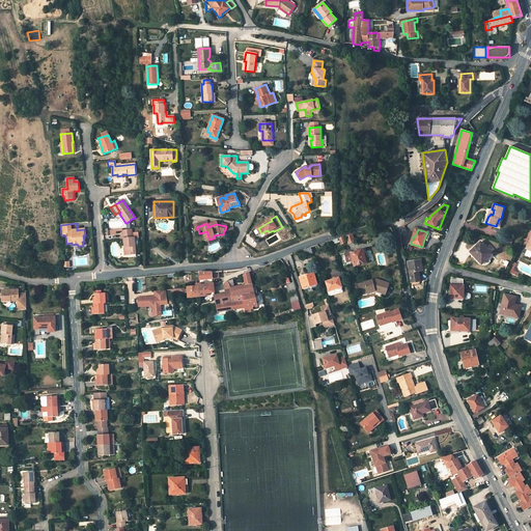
[(206,231),(203,232),(207,244),(216,241),(215,238),(210,240),(206,231)]
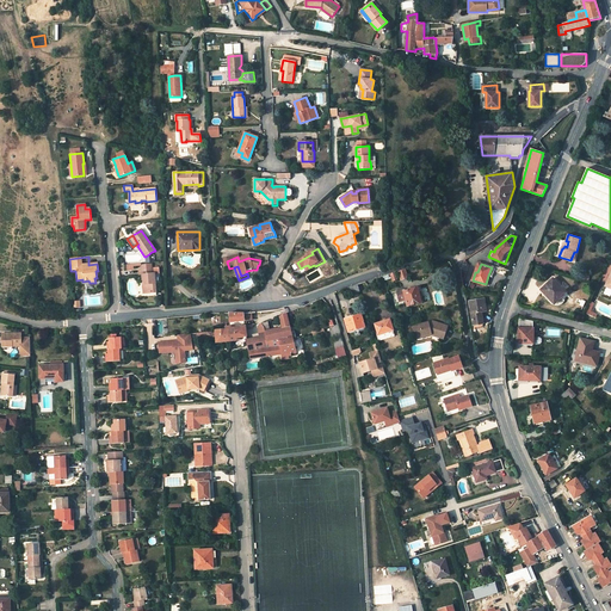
[(144,282),(146,294),(156,294),(154,275),(154,269),(140,271),(140,276),(143,276),(143,282),(144,282)]
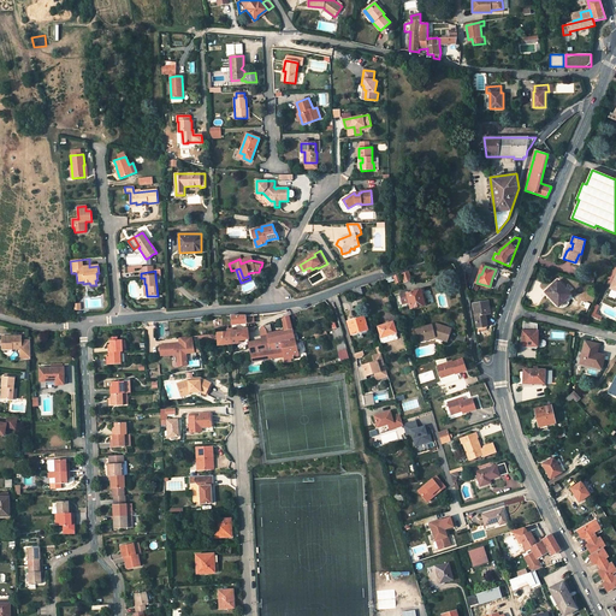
[(401,273),(404,282),(412,280),(409,272),(401,273)]
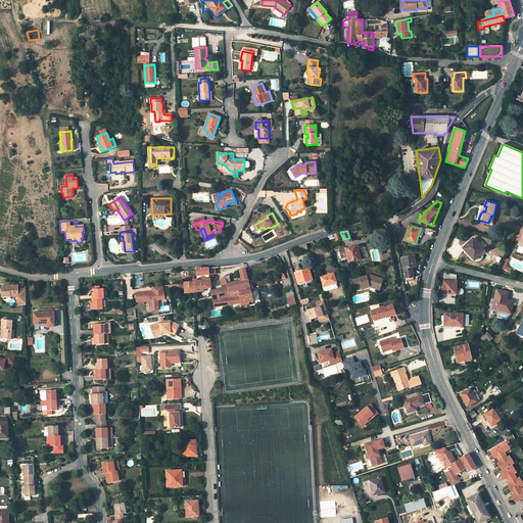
[(483,252),(485,250),(473,238),(462,248),(473,260),(475,262),(476,262),(478,262),(480,262),(481,260),(482,259),(483,257),(484,256),(483,254),(483,252)]
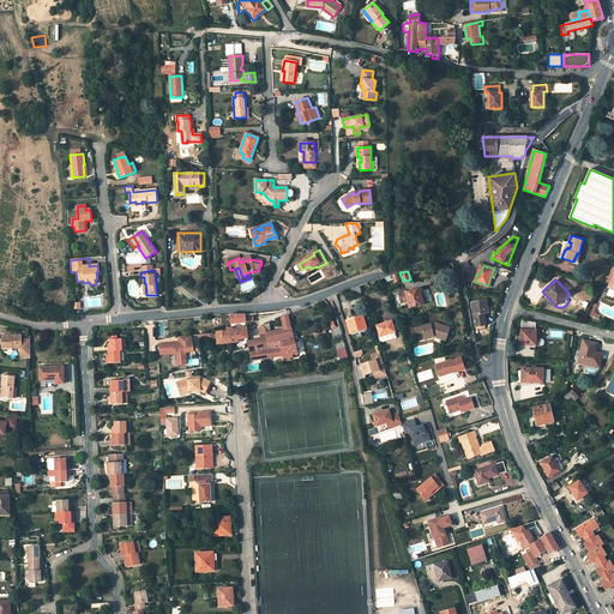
[(420,289),(405,293),(409,307),(425,304),(423,298),(422,298),(421,294),(420,289)]
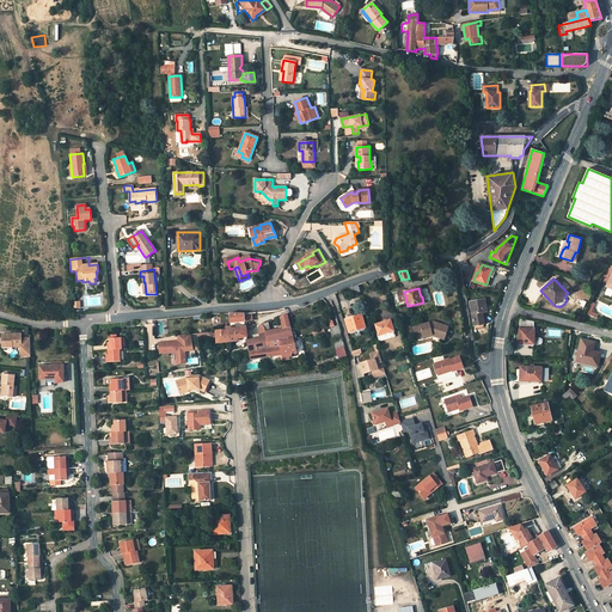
[(488,313),(485,299),(471,301),(475,325),(483,324),(482,314),(488,313)]
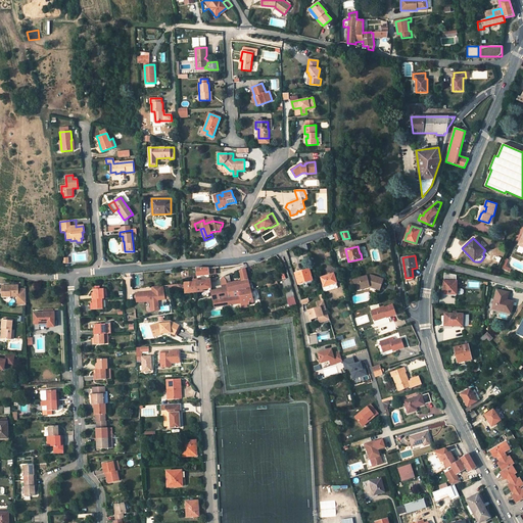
[(509,260),(506,258),(502,269),(510,273),(511,270),(508,268),(507,264),(509,260)]
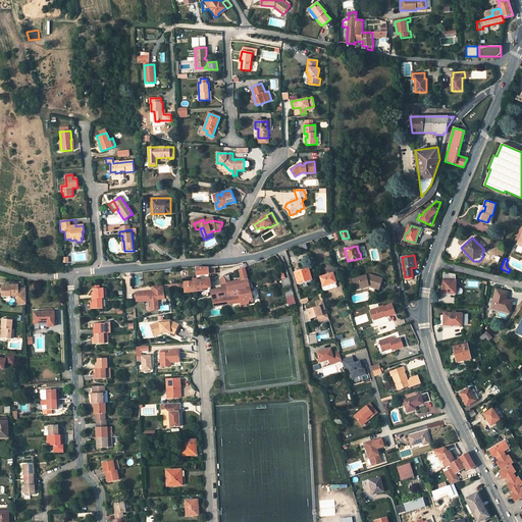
[(197,275),(209,274),(215,273),(215,266),(204,268),(196,267),(196,268),(197,275)]
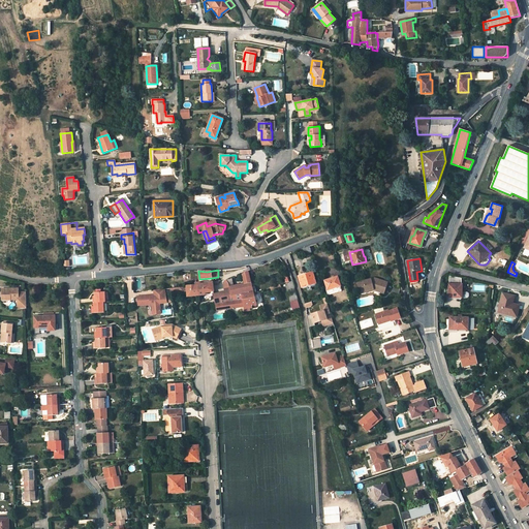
[(243,274),(245,283),(234,286),(232,278),(227,280),(230,296),(242,293),(253,290),(251,284),(248,271),(243,274)]
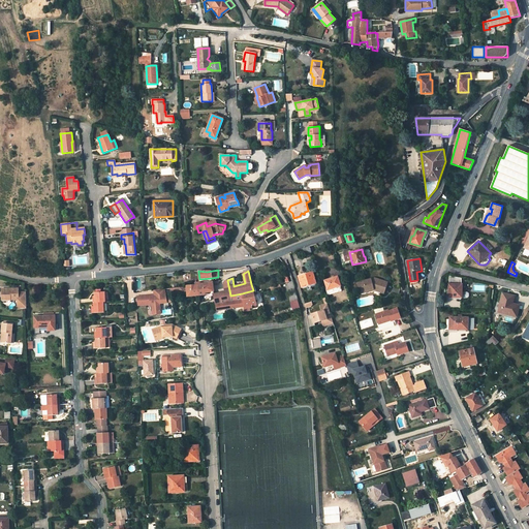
[(312,272),(299,276),(302,287),(316,283),(312,272)]
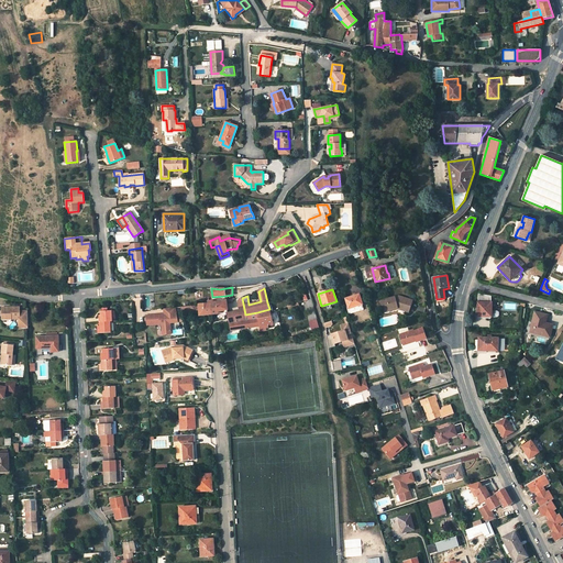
[(492,302),(492,296),(478,294),(478,302),(492,302)]
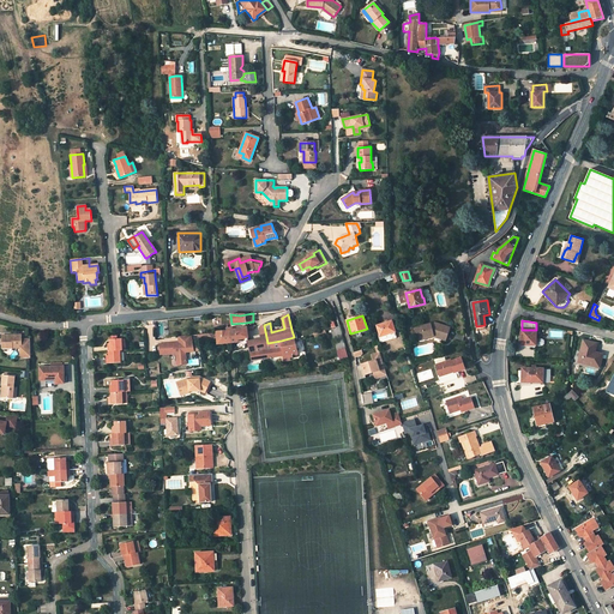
[(396,332),(392,321),(377,326),(380,337),(379,337),(380,343),(392,339),(391,333),(395,332),(396,332)]
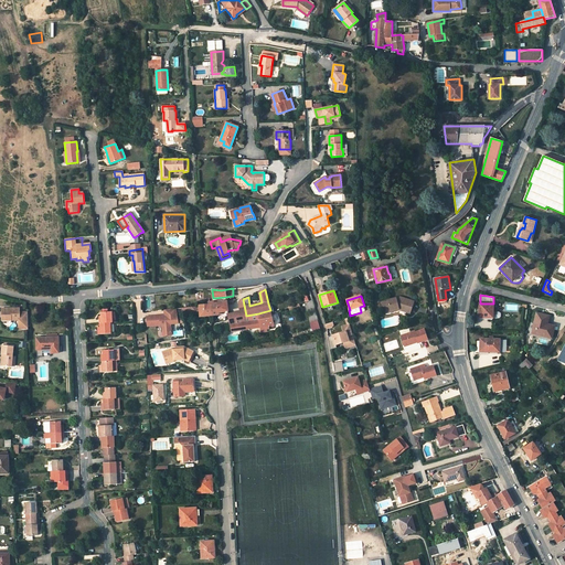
[(387,301),(383,302),(385,312),(390,311),(391,311),(400,309),(411,312),(414,302),(400,297),(387,300),(387,301)]
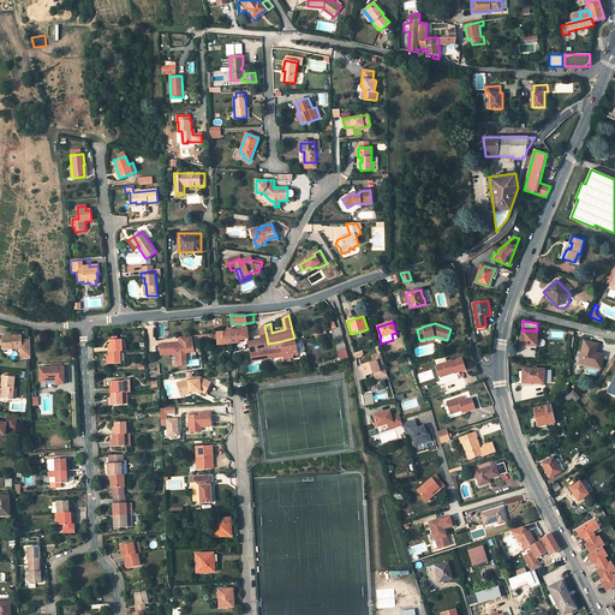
[(262,339),(249,341),(249,347),(250,353),(252,362),(284,357),(284,356),(281,341),(268,344),(264,326),(263,326),(261,328),(261,335),(262,339)]
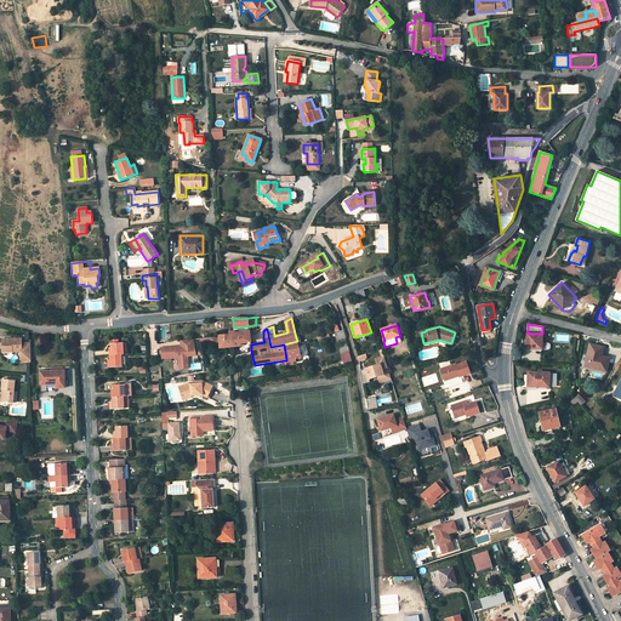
[(229,335),(220,336),(215,337),(205,339),(205,343),(220,342),(221,348),(234,347),(233,336),(234,336),(235,334),(235,332),(233,331),(229,332),(229,335)]
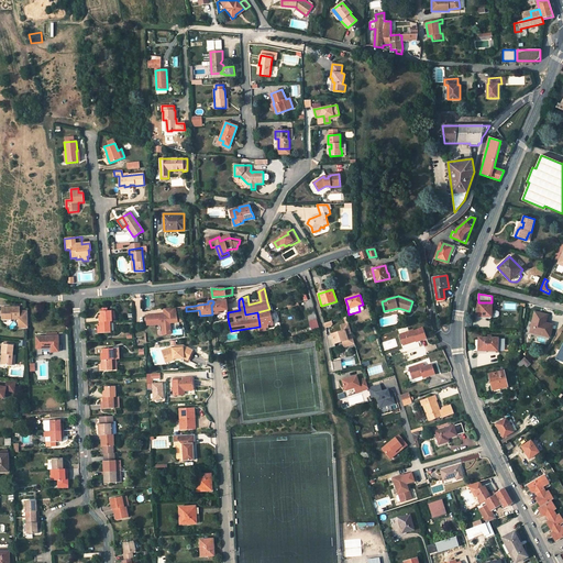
[(227,301),(213,302),(212,305),(211,305),(212,315),(219,313),(227,311),(228,310),(227,301)]
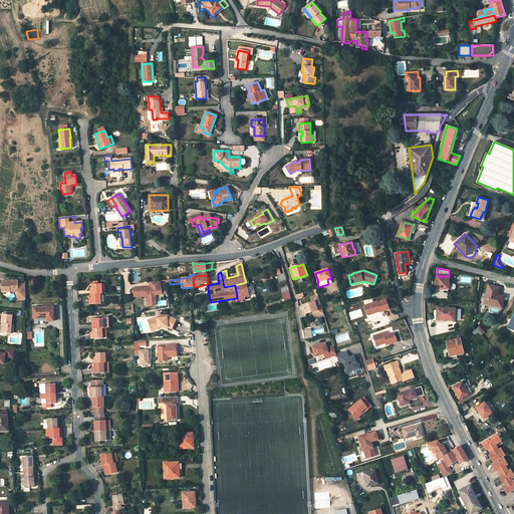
[(449,283),(449,276),(437,276),(436,276),(436,289),(449,289),(454,289),(455,289),(456,288),(456,284),(455,283),(454,283),(449,283)]
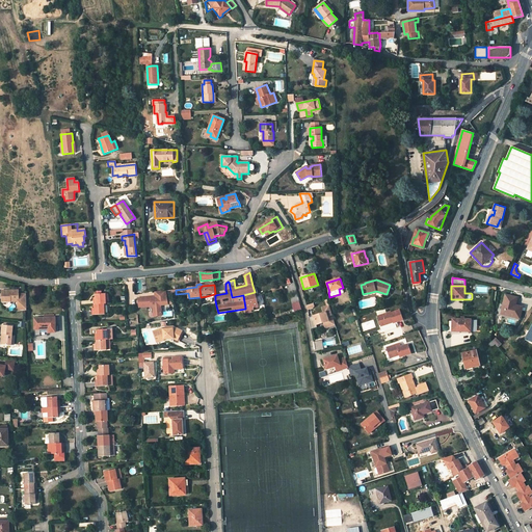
[(18,290),(1,291),(1,302),(18,301),(18,310),(26,309),(26,294),(18,294),(18,290)]
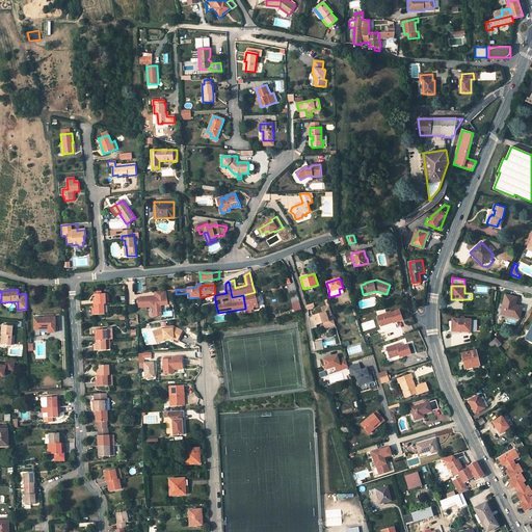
[(152,298),(152,297),(138,298),(139,308),(151,306),(153,308),(153,311),(155,312),(155,316),(161,315),(160,304),(167,304),(165,291),(155,292),(155,297),(152,298)]
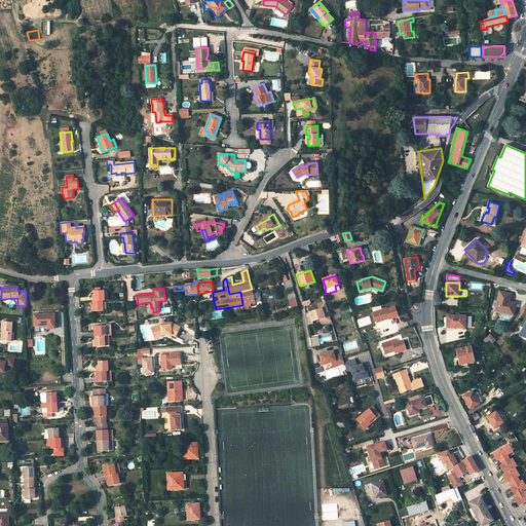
[(249,309),(248,306),(251,306),(251,304),(255,303),(253,292),(252,289),(240,292),(242,304),(242,305),(242,310),(249,309)]
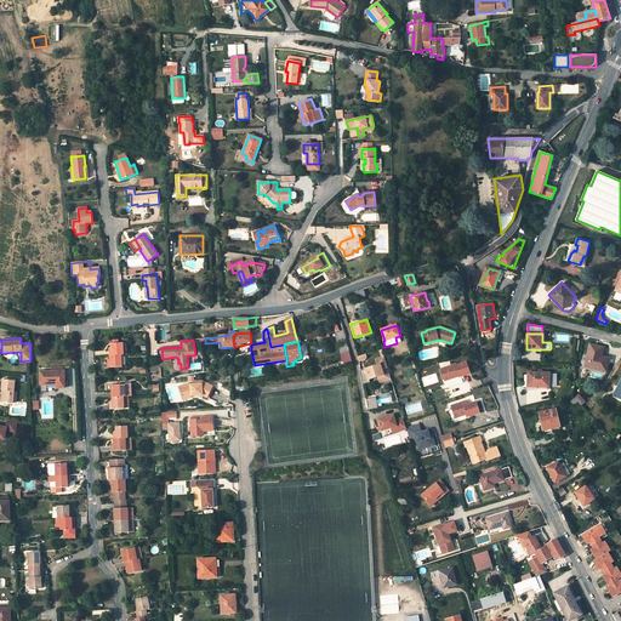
[(124,343),(118,343),(113,343),(110,343),(112,347),(112,348),(109,349),(109,355),(121,354),(124,354),(124,351),(124,343)]
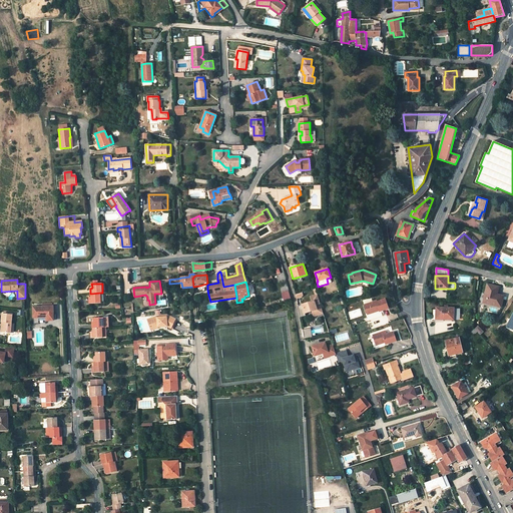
[(499,287),(488,285),(483,303),(501,307),(503,299),(496,298),(497,295),(499,287)]
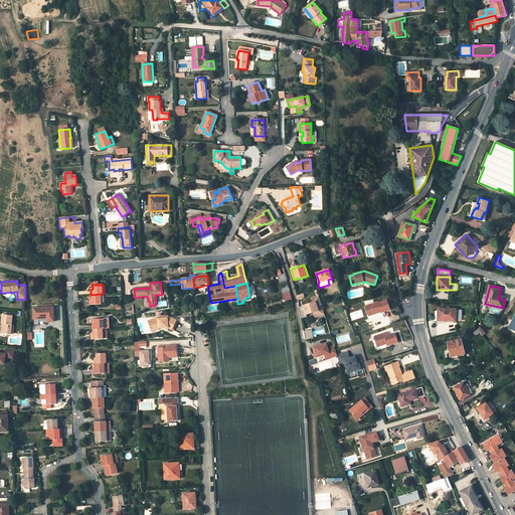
[(290,292),(283,294),(285,302),(292,300),(290,292)]
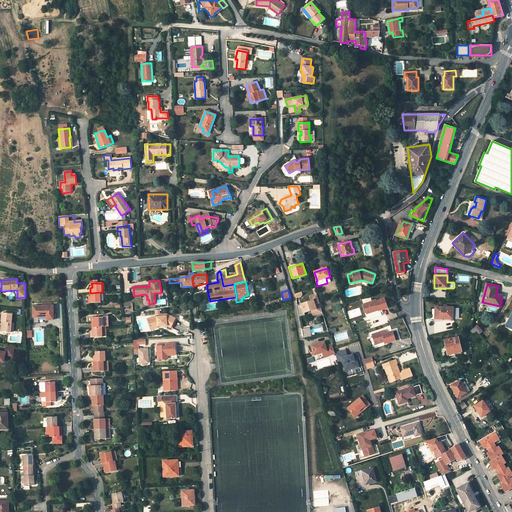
[(88,298),(89,303),(101,302),(100,292),(90,293),(90,297),(90,298),(88,298)]
